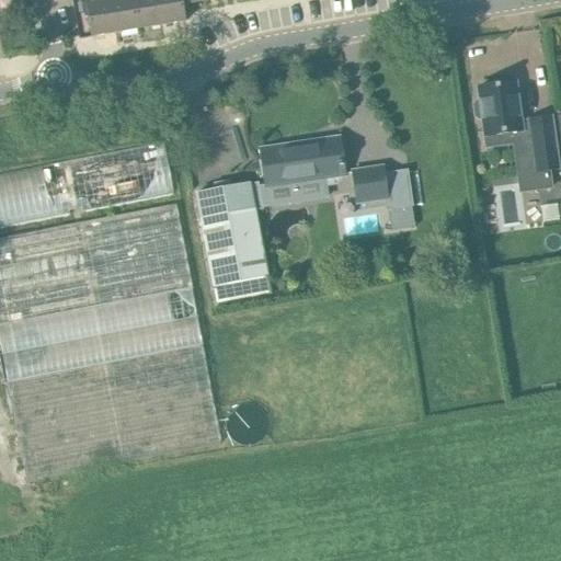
[(115,32),(109,0),(84,0),(91,36),(115,32)]
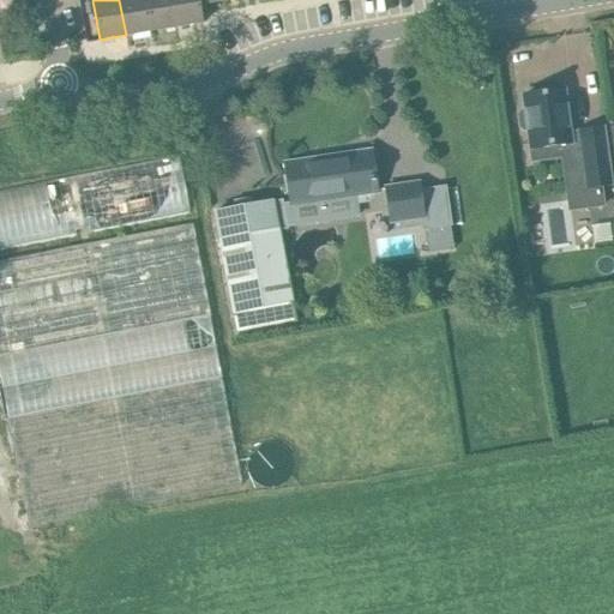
[(145,0),(119,0),(126,35),(151,31),(145,0)]
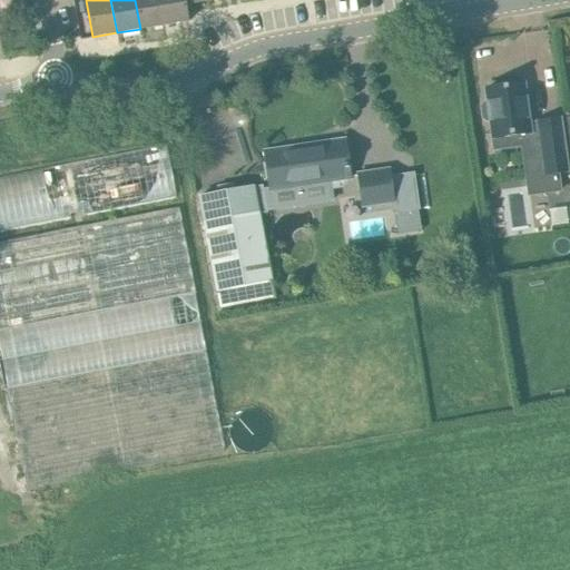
[(135,0),(140,29),(164,25),(159,0),(135,0)]
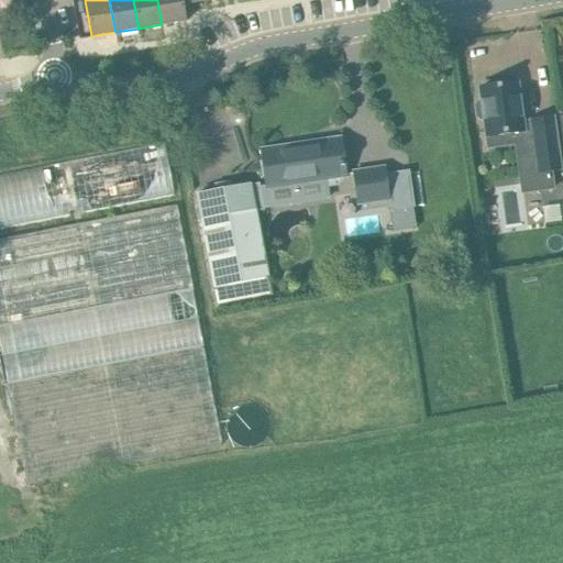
[(157,0),(162,24),(185,20),(181,0),(157,0)]
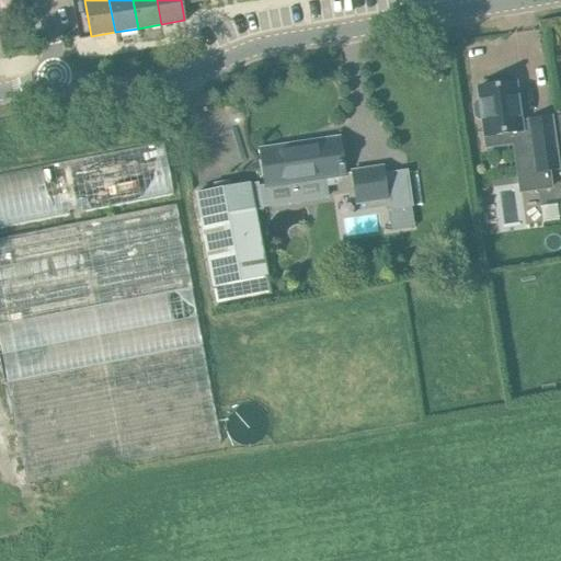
[(204,0),(181,0),(184,20),(185,20),(182,4),(205,0),(204,0)]
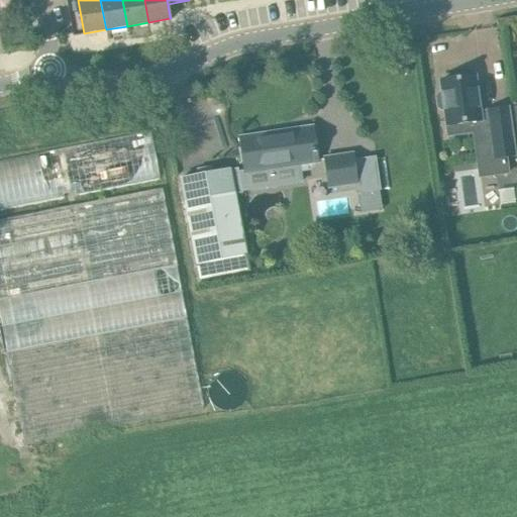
[(479,112),(474,75),(439,80),(441,93),(438,94),(436,96),(437,106),(440,107),(443,107),(445,124),(447,134),(477,130),(478,140),(495,137),(498,157),(514,154),(507,107),(486,109),(487,111),(479,112)]
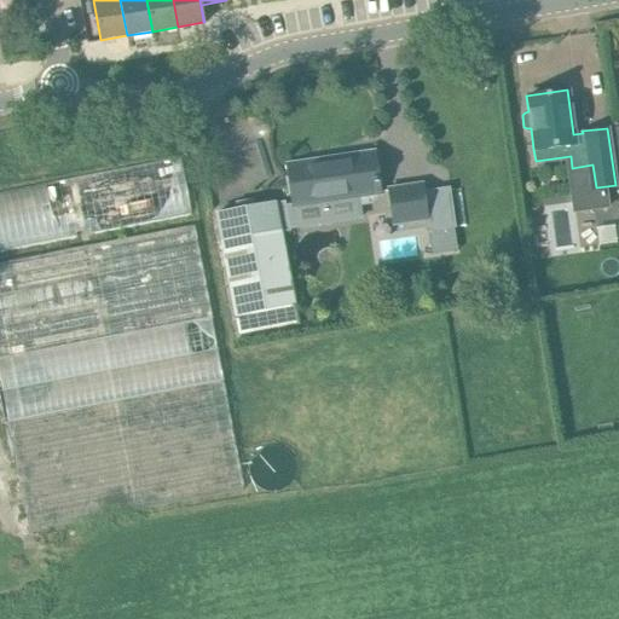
[(372,151),(287,165),(293,207),(325,202),(328,223),(359,219),(359,217),(358,204),(370,202),(375,195),(380,195),(372,151)]
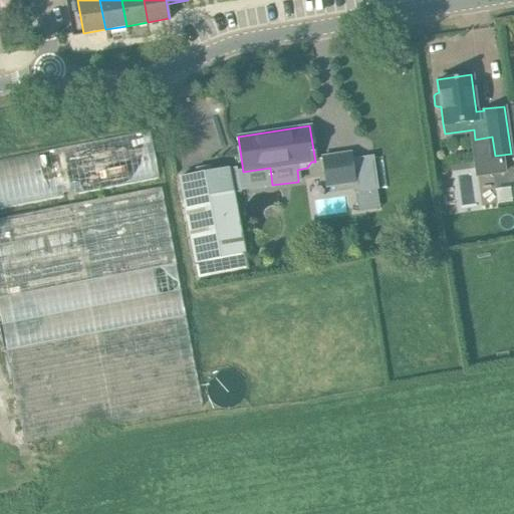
[(150,130),(0,158),(0,207),(159,177),(150,130)]
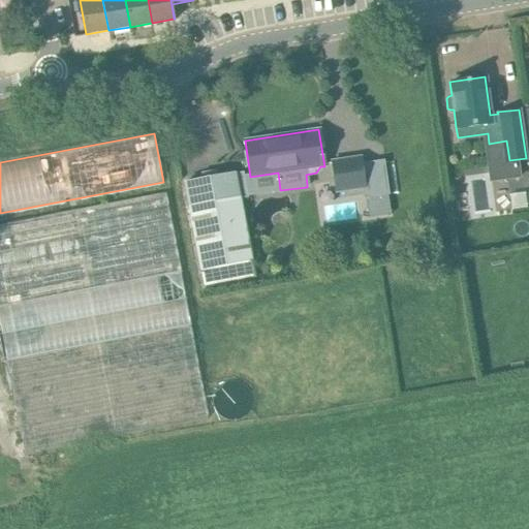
[(367,188),(362,159),(362,157),(331,161),(336,193),(367,188)]
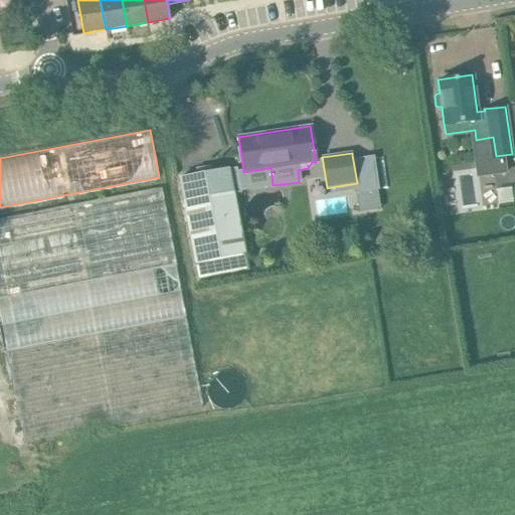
[(200,277),(250,268),(234,191),(242,189),(238,166),(181,178),(200,277)]
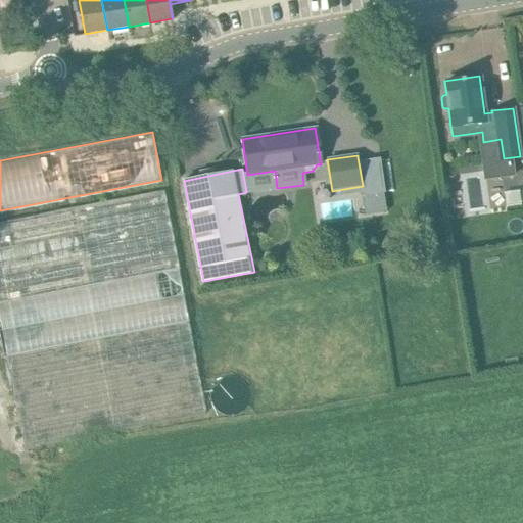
[(0,324),(24,447),(205,412),(188,321),(178,268),(163,191),(0,222),(0,324)]
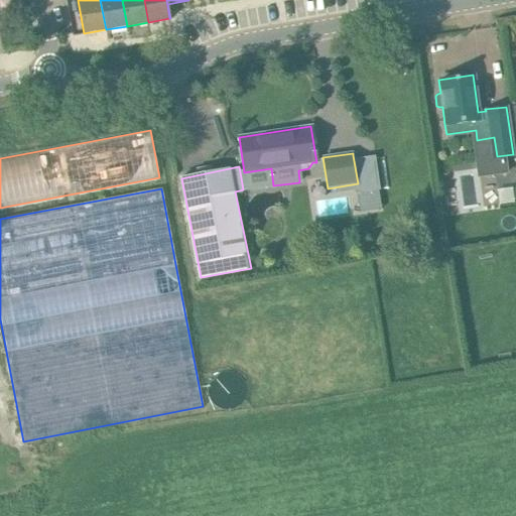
[(498,369),(488,371),(489,380),(499,378),(498,369)]
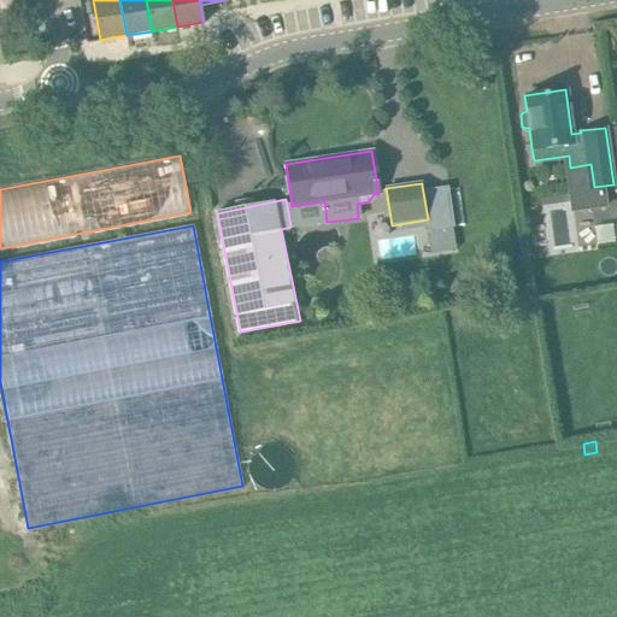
[(583,444),(570,446),(573,456),(585,454),(583,444)]
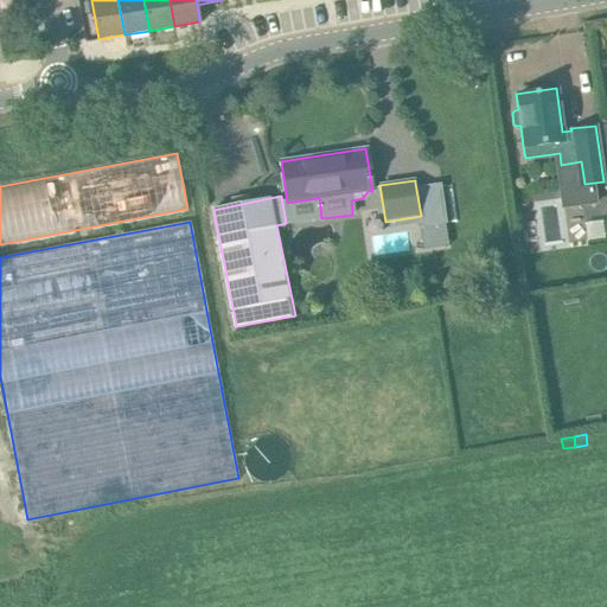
[(492,451),(479,452),(480,462),(494,461),(492,451)]
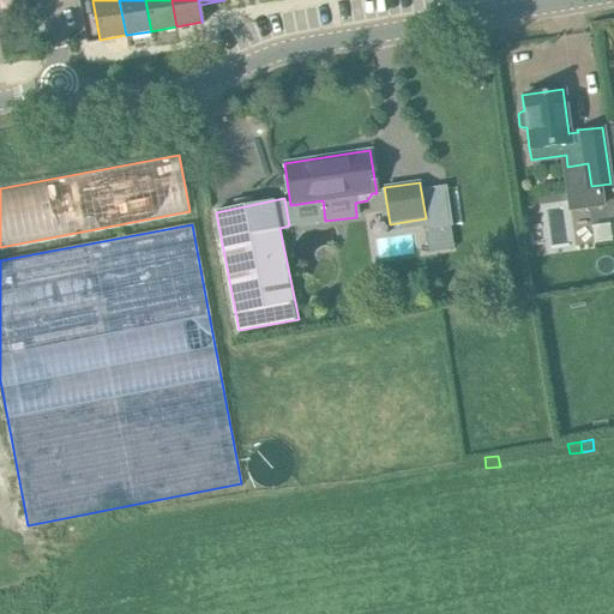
[(389,494),(375,495),(377,505),(390,504),(389,494)]
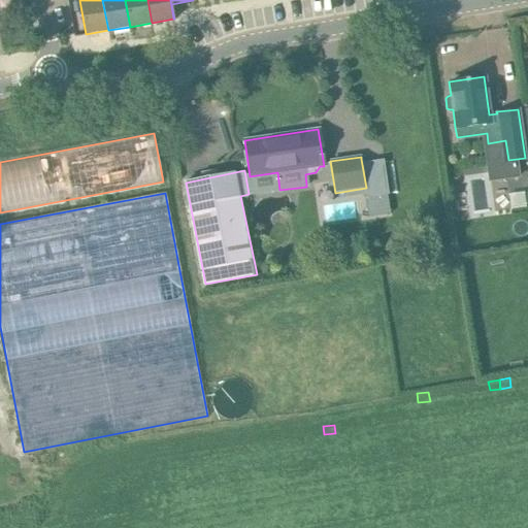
[(335,433),(324,434),(325,442),(336,440),(335,433)]
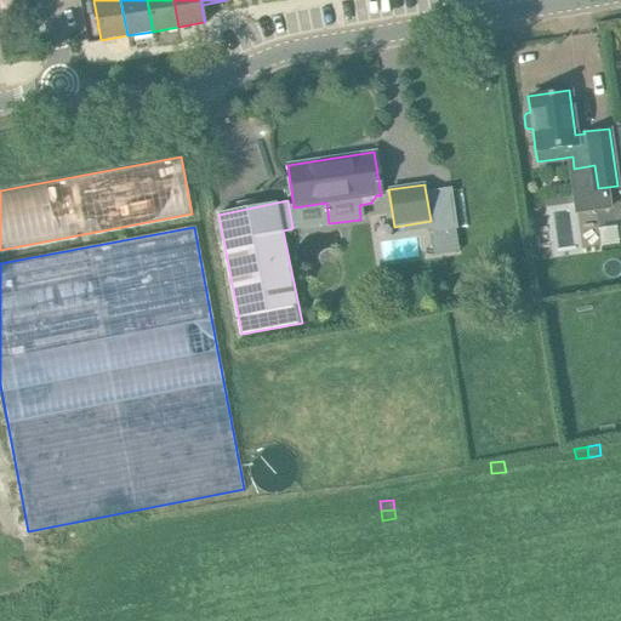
[(404,535),(389,539),(392,548),(405,545),(404,535)]
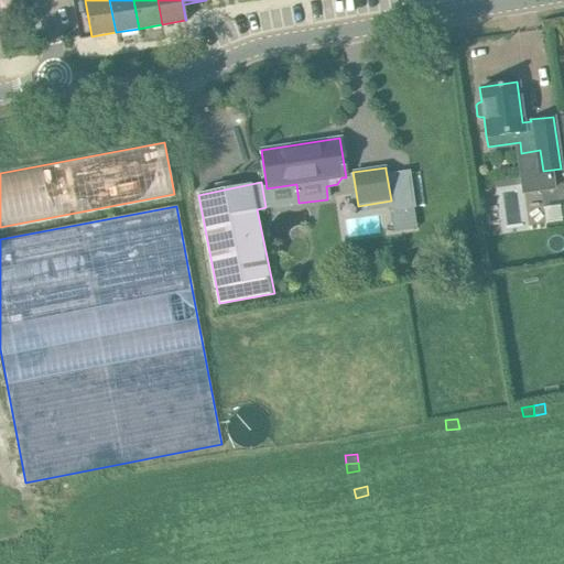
[(368,495),(356,498),(357,506),(370,505),(368,495)]
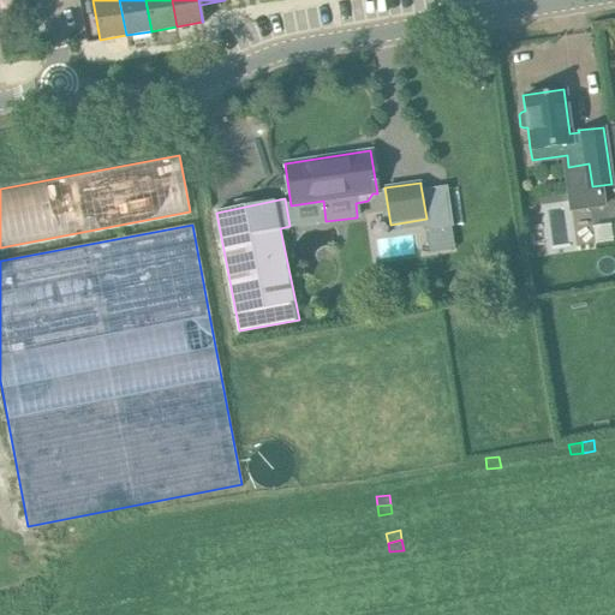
[(410,592),(396,596),(399,605),(412,602),(410,592)]
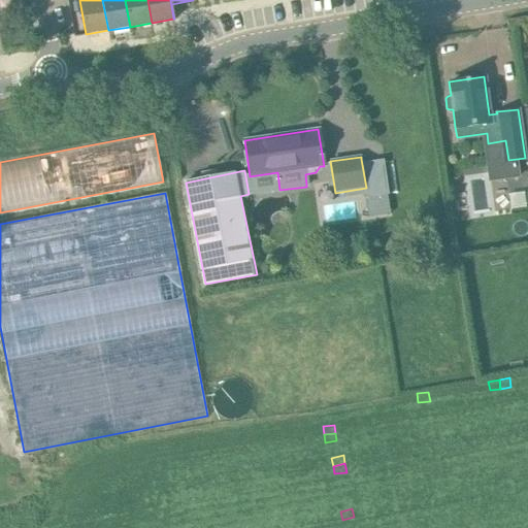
[(354,517),(342,520),(343,527),(356,525),(354,517)]
